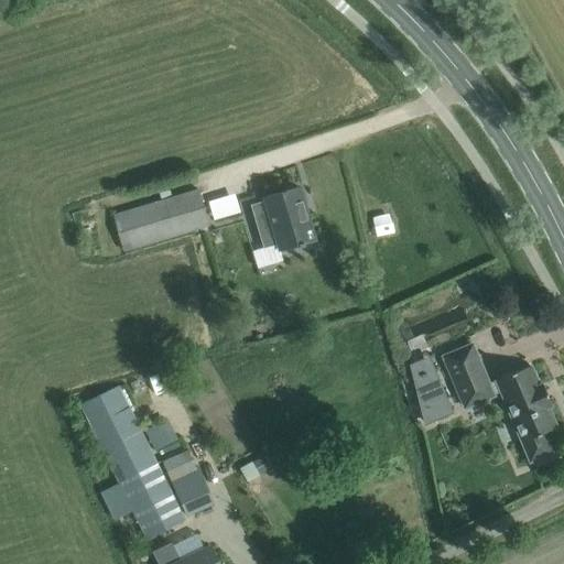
[(266,201),(250,205),(253,217),(263,249),(275,245),(278,251),(281,250),(300,245),(301,246),(305,245),(304,242),(311,240),(303,215),(302,216),(300,209),(305,208),(299,186),(278,193),(264,197),(266,201)]
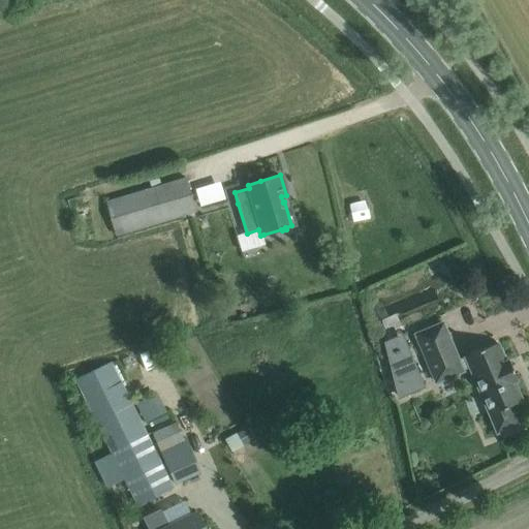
[(116,235),(189,213),(195,211),(186,178),(106,201),(116,235)]
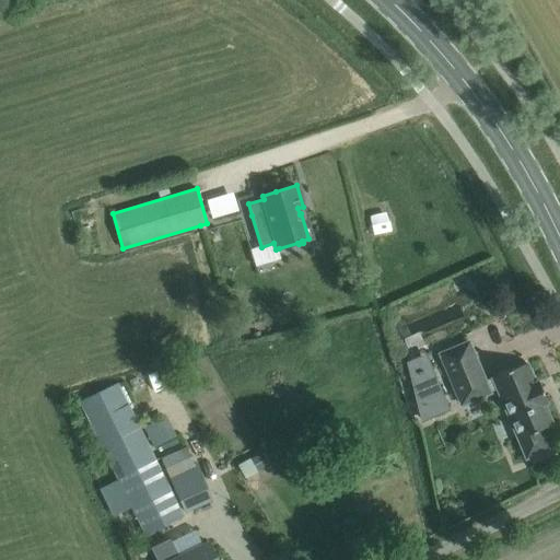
[(211,218),(237,210),(232,191),(206,199),(211,218)]
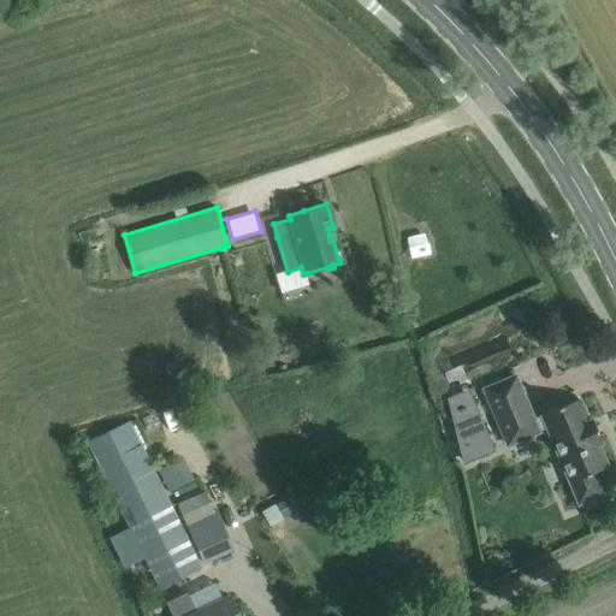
[(515,375),(493,385),(484,390),(507,446),(542,432),(540,430),(546,427),(570,481),(579,503),(602,493),(593,472),(608,466),(598,444),(603,443),(593,419),(588,421),(579,400),(543,415),(534,419),(515,375)]
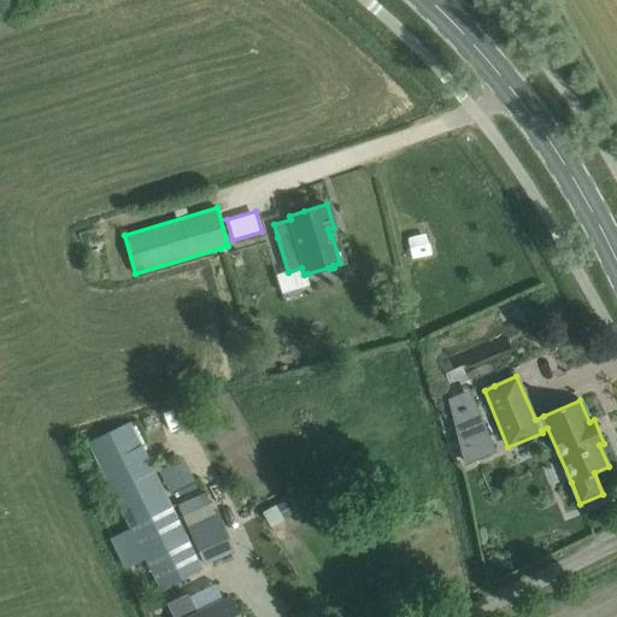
[(462,412),(454,416),(456,421),(465,463),(494,451),(476,407),(475,409),(468,411),(466,407),(460,410),(462,412)]
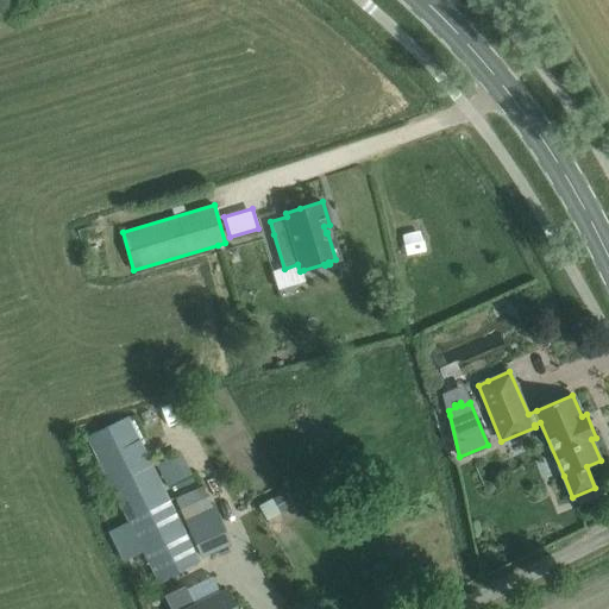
[(159,581),(198,562),(126,416),(88,435),(159,581)]
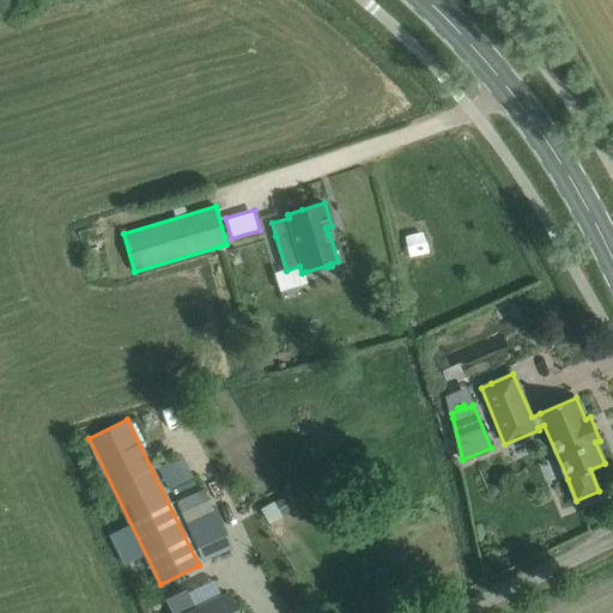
[(214,509),(212,510),(202,489),(176,501),(202,559),(232,546),(222,523),(220,523),(214,509)]
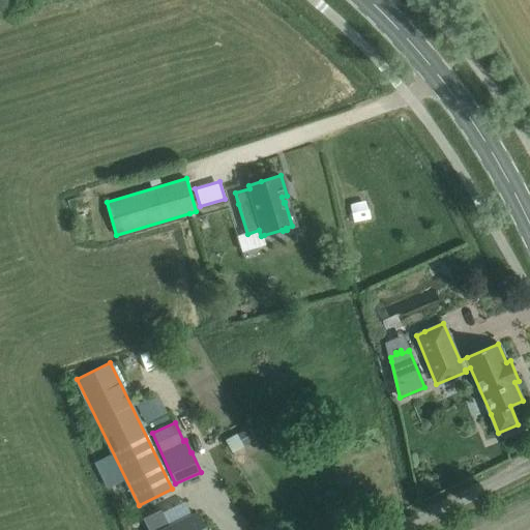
[(206,529),(198,513),(169,527),(160,510),(145,519),(150,529),(206,529)]
